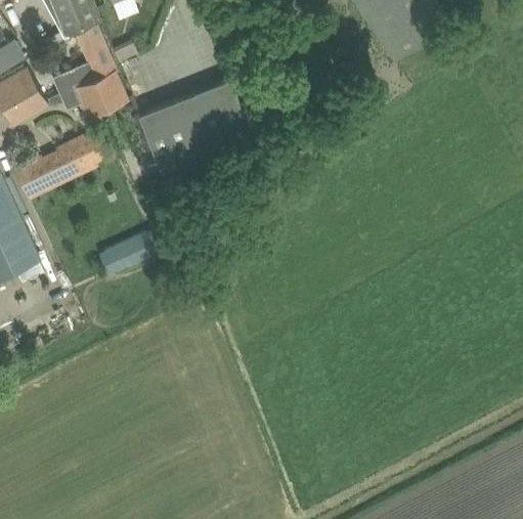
[(49,0),(64,37),(101,20),(96,9),(92,0),(49,0)]
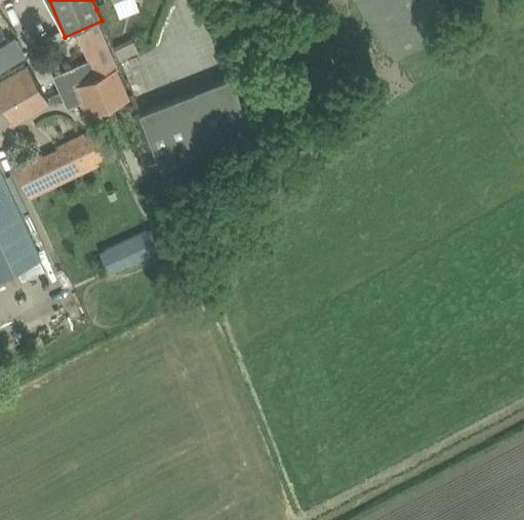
[(104,0),(92,0),(96,9),(107,5),(104,0)]
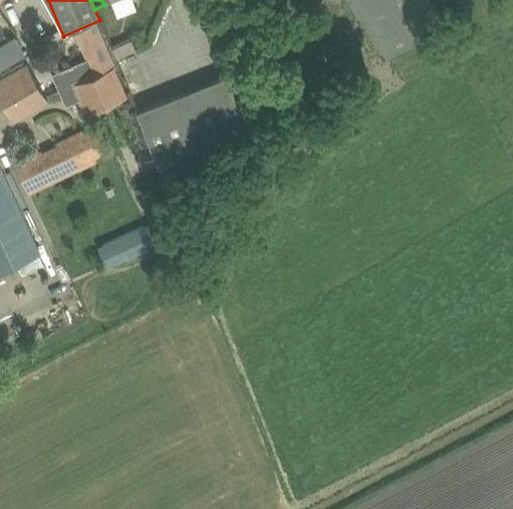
[(348,0),(372,34),(368,36),(385,60),(389,57),(391,60),(440,26),(422,0),(348,0)]
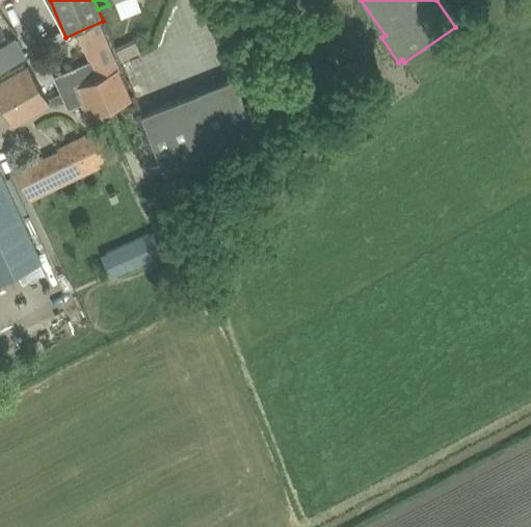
[(98,81),(73,93),(80,107),(86,123),(131,103),(117,73),(104,44),(96,25),(77,33),(85,53),(90,63),(98,81)]
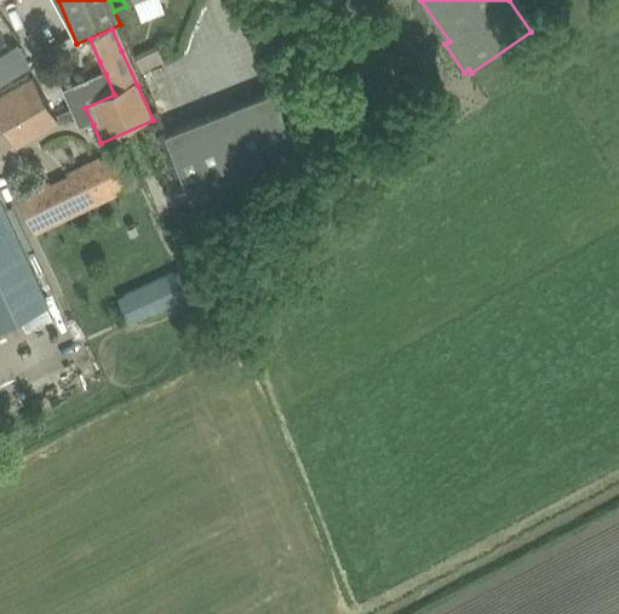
[(135,58),(142,75),(164,64),(156,49),(135,58)]
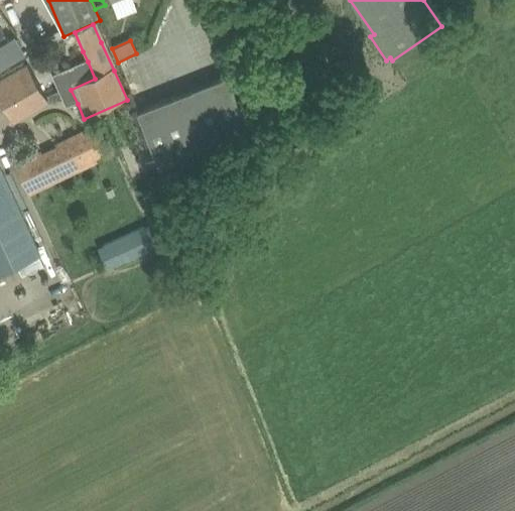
[(25,67),(0,81),(0,104),(12,125),(47,105),(25,67)]
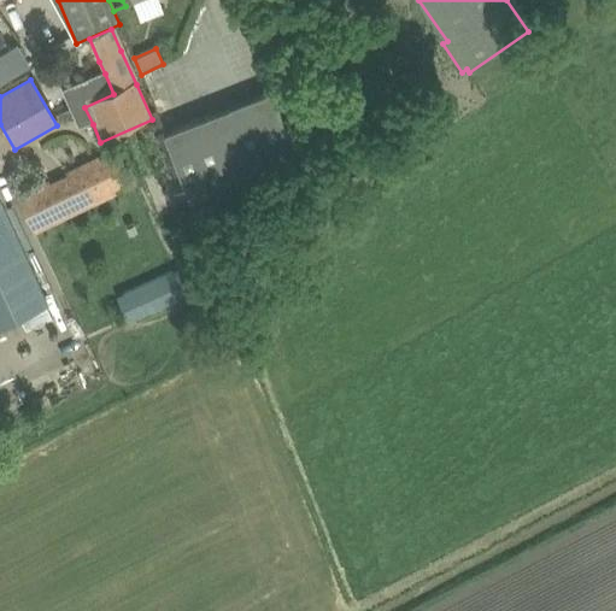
[(163,136),(189,204),(298,162),(271,94),(163,136)]
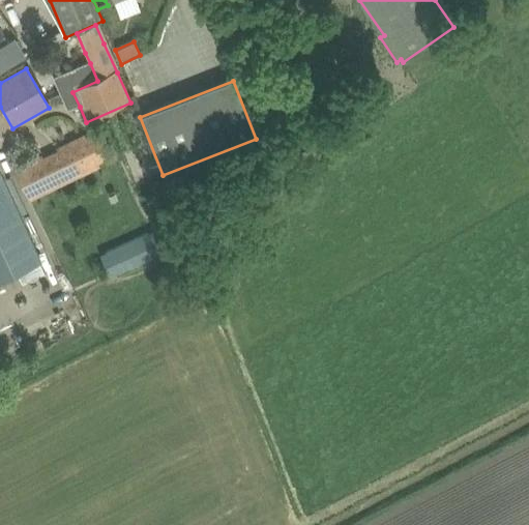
[(41,157),(13,171),(29,203),(99,169),(97,165),(111,158),(98,133),(85,139),(84,136),(56,150),(58,152),(47,158),(42,161),(41,157)]
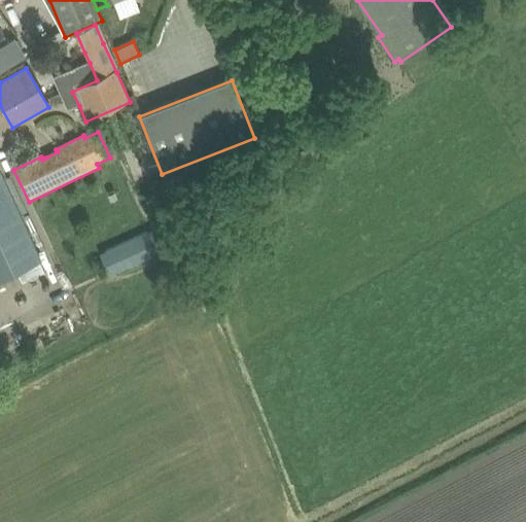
[(0,279),(38,261),(0,178),(0,279)]
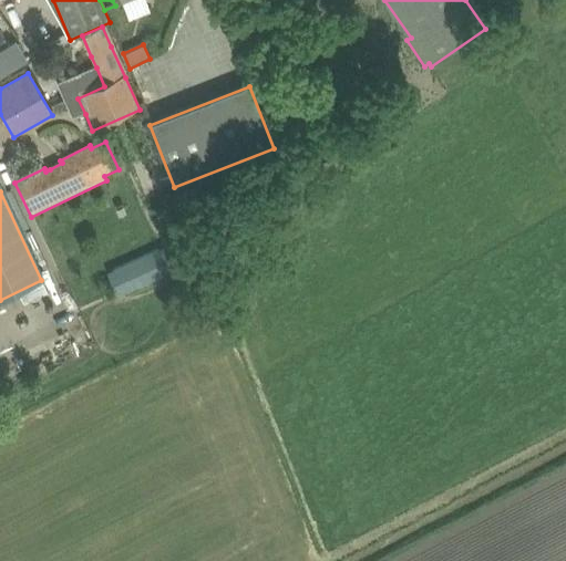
[(112,274),(122,295),(167,276),(157,255),(112,274)]
